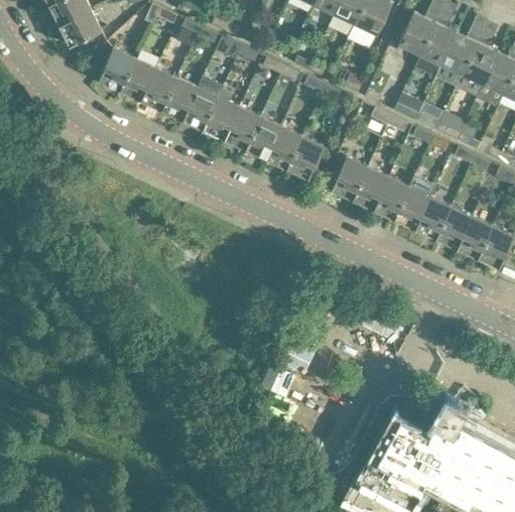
[(92,11),(85,0),(59,0),(47,6),(58,27),(92,11)]
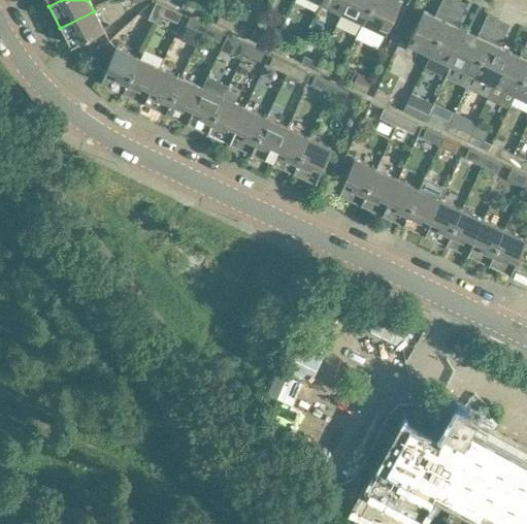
[(342,17),(350,0),(324,0),(321,6),(342,17)]
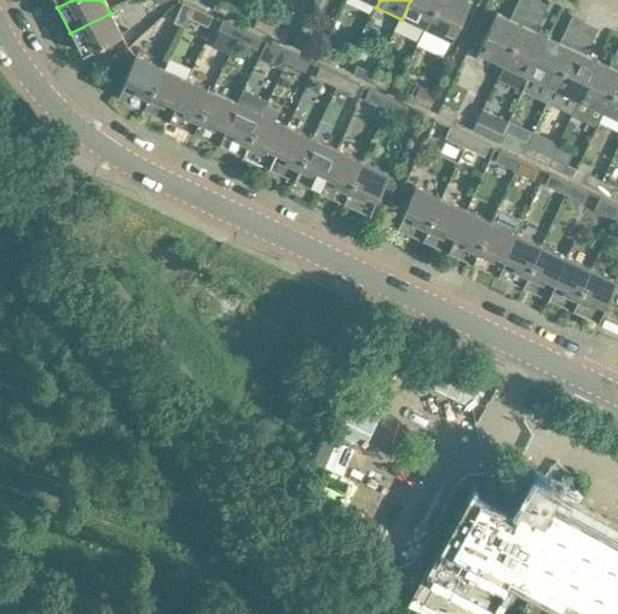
[(427,32),(440,0),(410,0),(402,19),(427,32)]
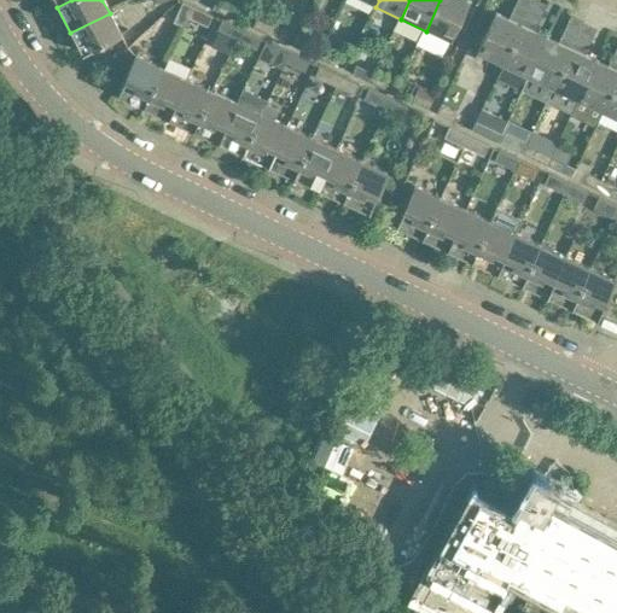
[(470,4),(461,0),(440,0),(426,31),(450,42),(470,4)]
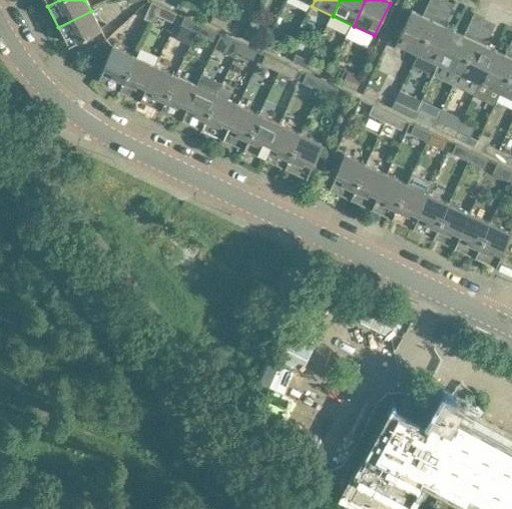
[(157,17),(161,9),(152,5),(145,21),(153,25),(157,17)]
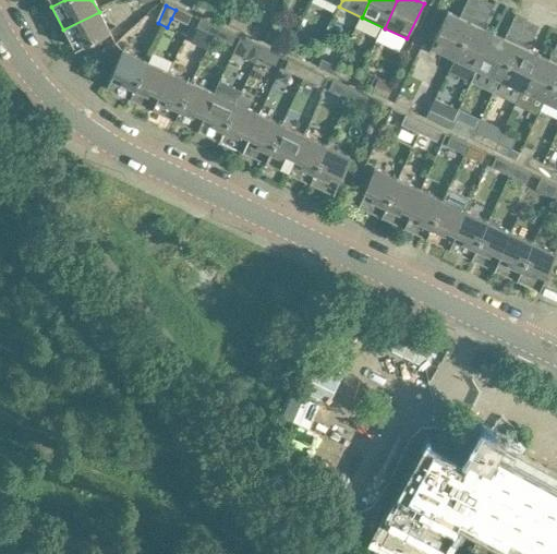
[(216,12),(202,5),(198,13),(212,20),(216,12)]
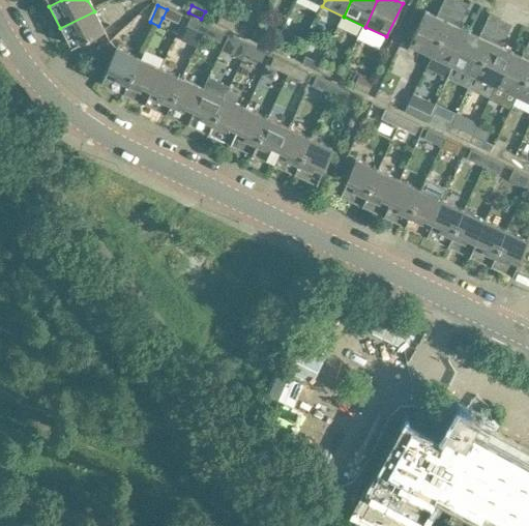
[(179,26),(183,17),(167,9),(163,18),(179,26)]
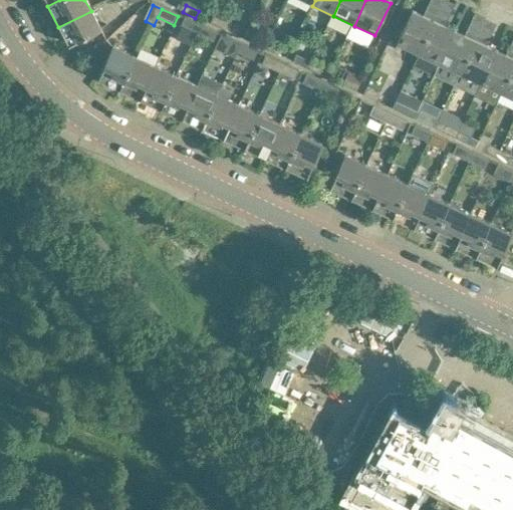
[(101,31),(91,11),(58,27),(68,47),(101,31)]
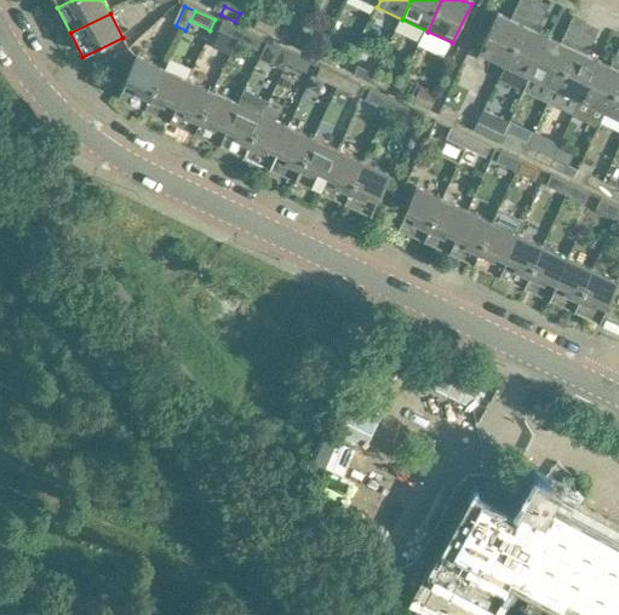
[(505,68),(525,29),(498,16),(480,56),(505,68)]
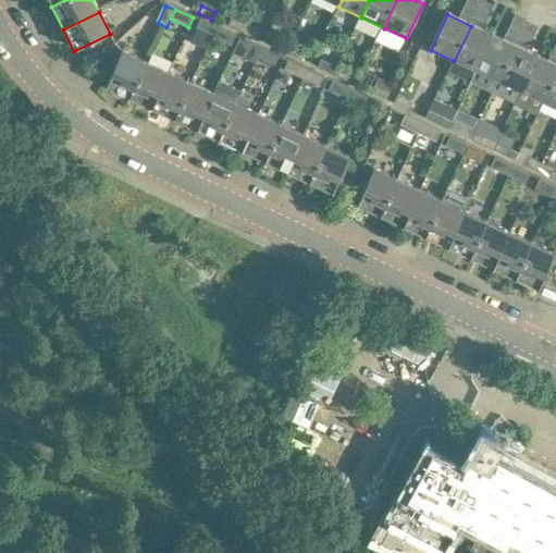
[(244,35),(247,27),(233,21),(230,28),(244,35)]
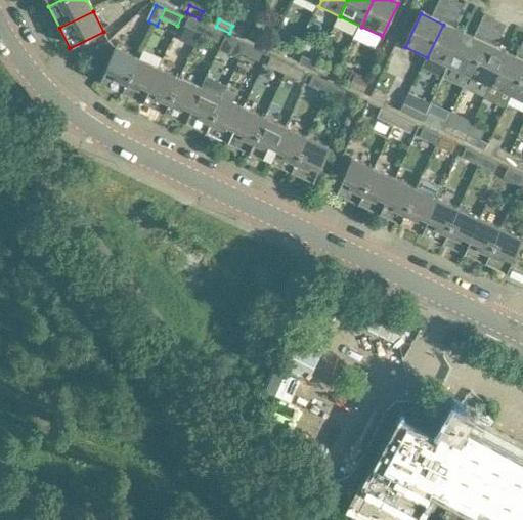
[(202,38),(206,29),(189,20),(185,30),(202,38)]
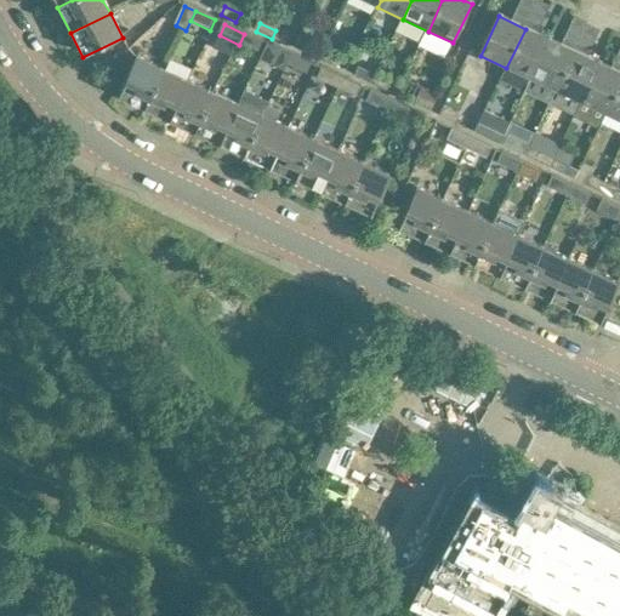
[(550,40),(525,29),(506,68),(532,80),(550,40)]
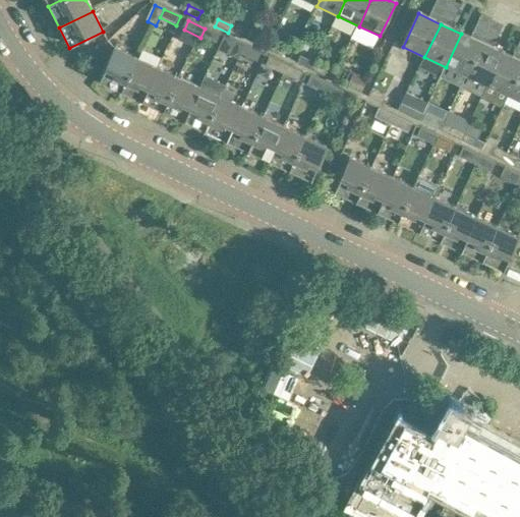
[(244,32),(231,25),(228,33),(241,39),(244,32)]
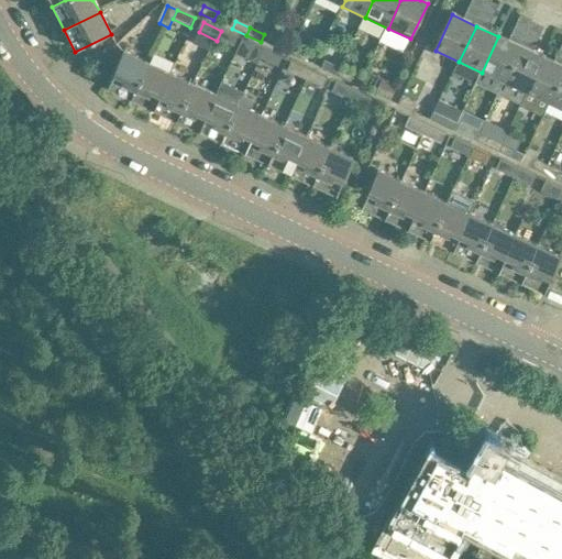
[(240,40),(221,31),(217,41),(235,48),(240,40)]
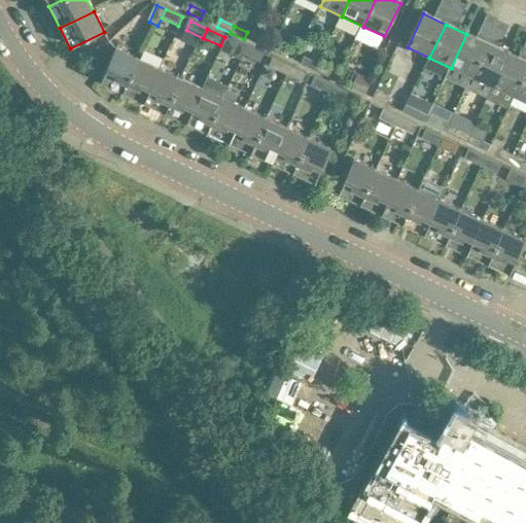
[(451,68),(445,80),(466,91),(488,44),(466,34),(451,68)]
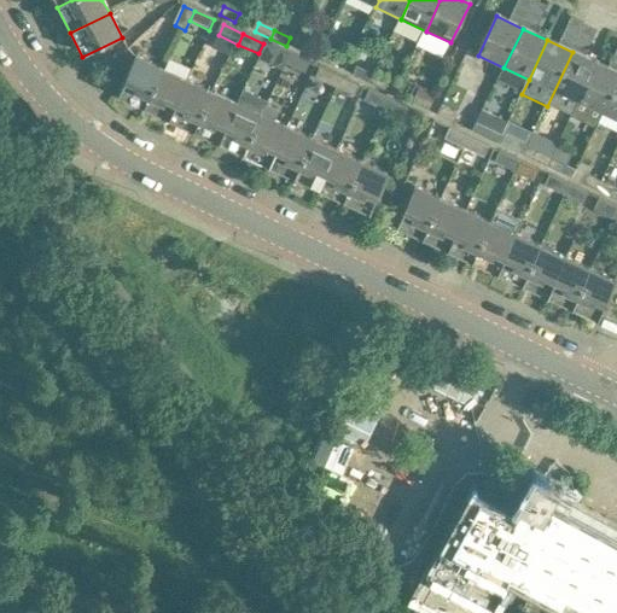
[(287,68),(292,57),(267,45),(258,62),(285,74),(287,68)]
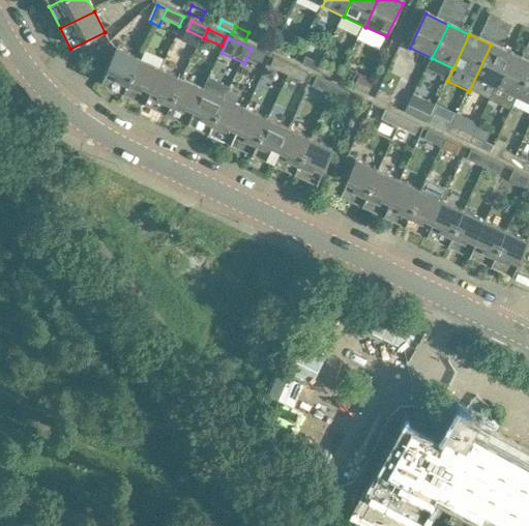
[(274,54),(278,47),(264,40),(261,48),(274,54)]
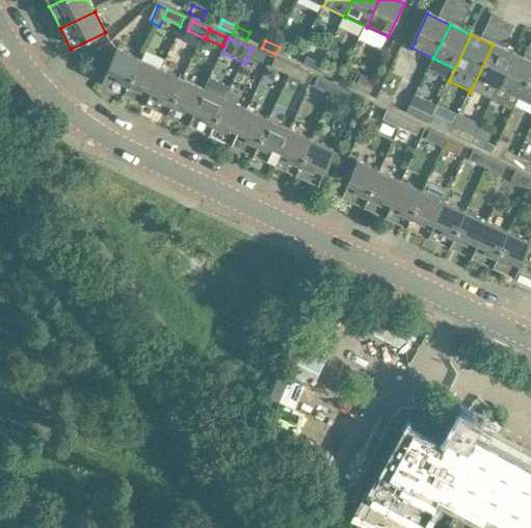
[(493,45),(471,91),(493,102),(514,55),(493,45)]
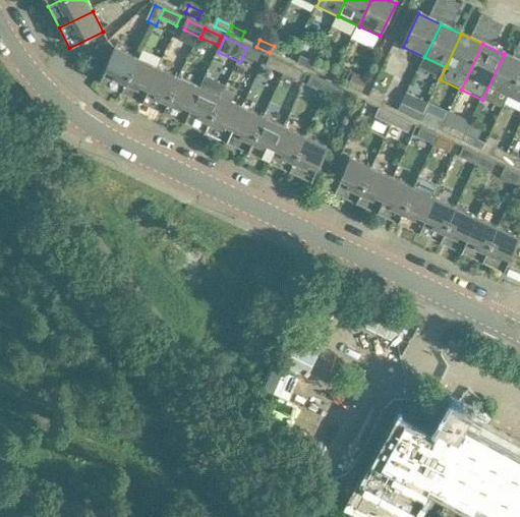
[(287,52),(274,46),(270,53),(283,59),(287,52)]
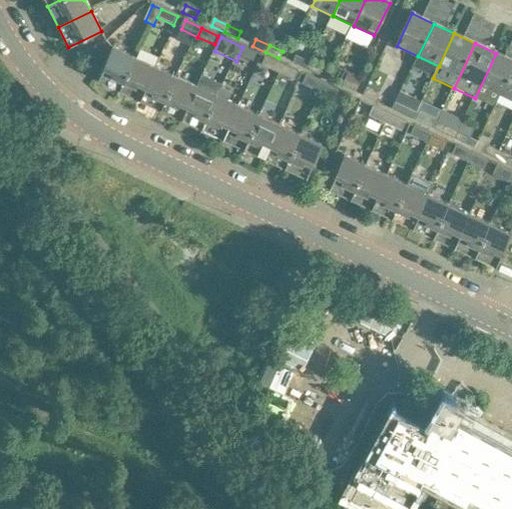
[(259,55),(242,47),(238,56),(254,63),(259,55)]
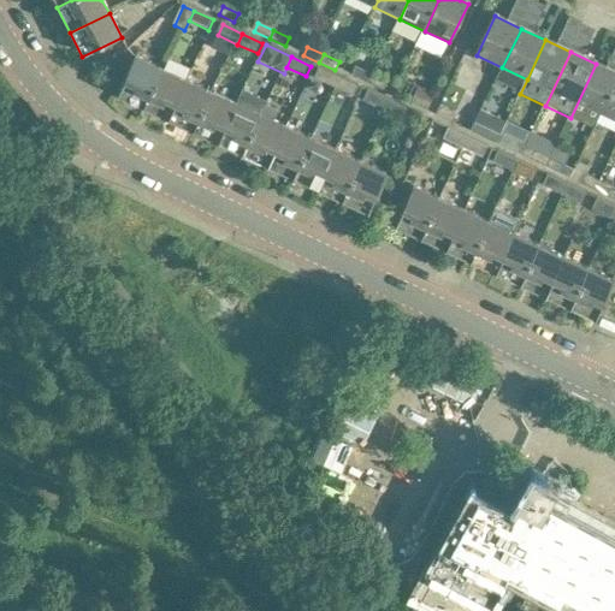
[(143,110),(161,71),(136,59),(117,98),(143,110)]
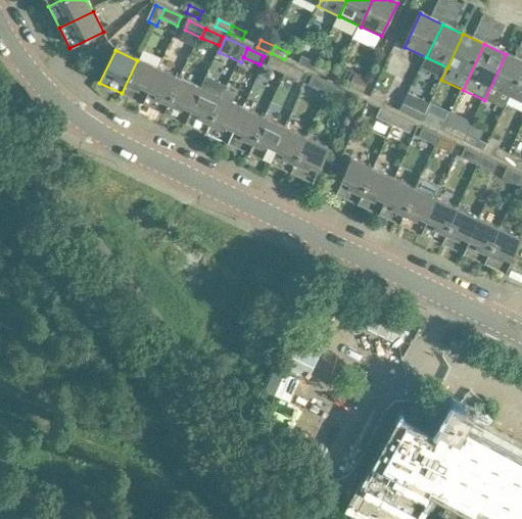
[(521,61),(506,54),(484,100),(505,110),(511,97),(521,73),(521,61)]
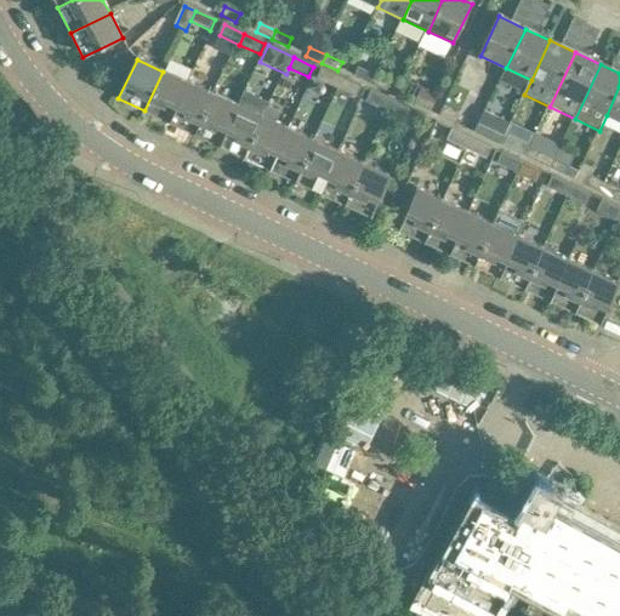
[(373,87),(376,79),(360,70),(357,80),(373,87)]
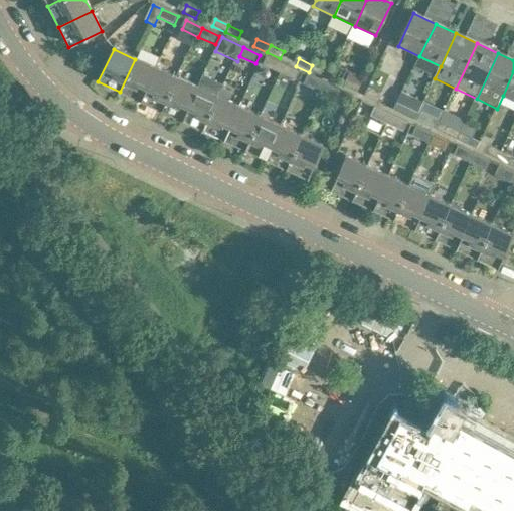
[(140,102),(156,68),(135,59),(120,92),(140,102)]
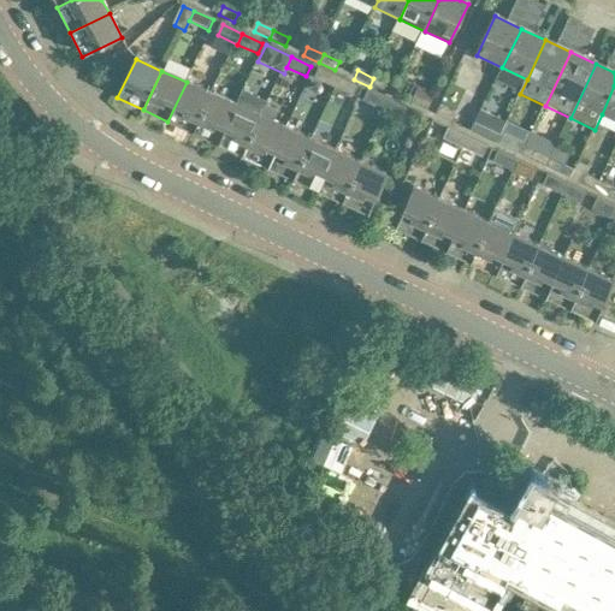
[(335,90),(339,79),(321,71),(317,81),(335,90)]
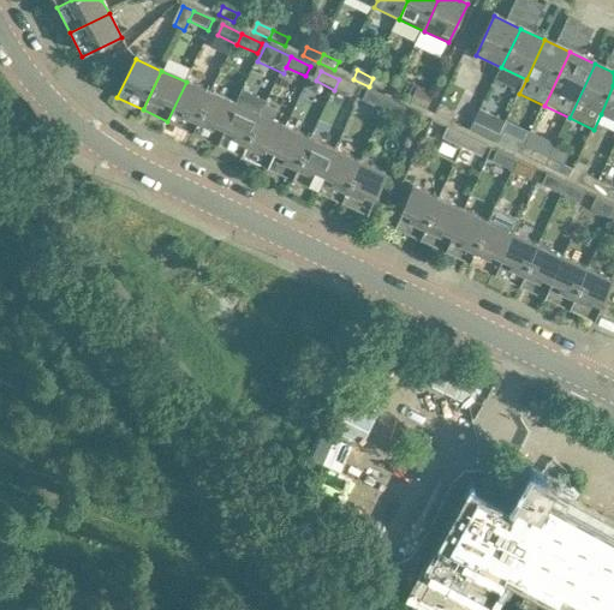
[(388,85),(373,78),(369,87),(385,94),(388,85)]
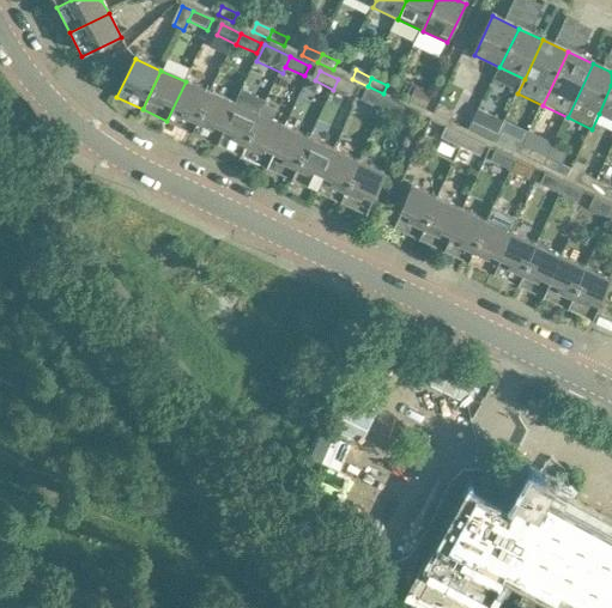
[(358,89),(338,79),(333,90),(353,99),(358,89)]
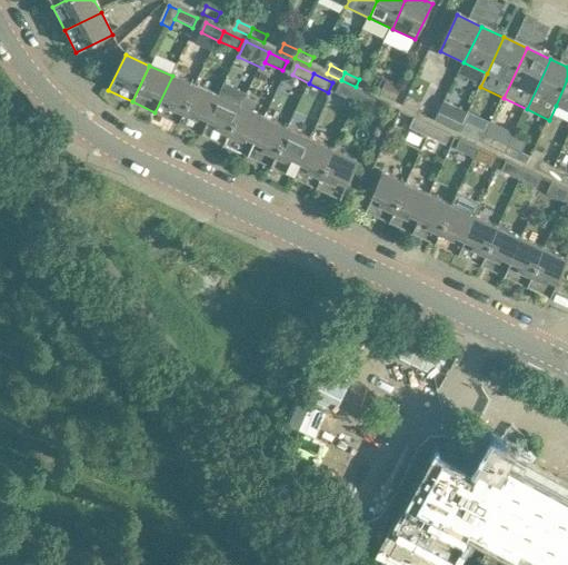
[(178,124),(195,87),(172,76),(155,112),(178,124)]
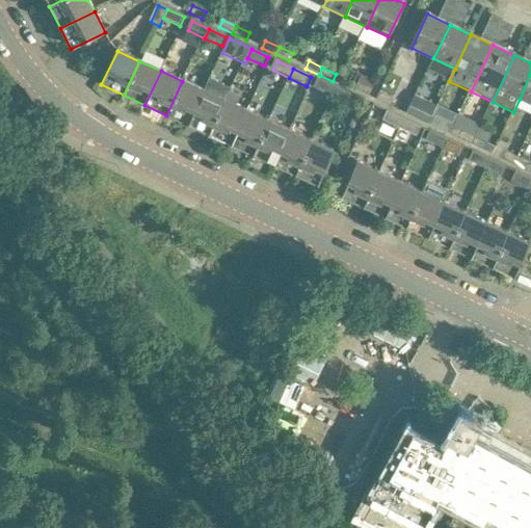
[(530,74),(520,99),(530,104),(530,74)]
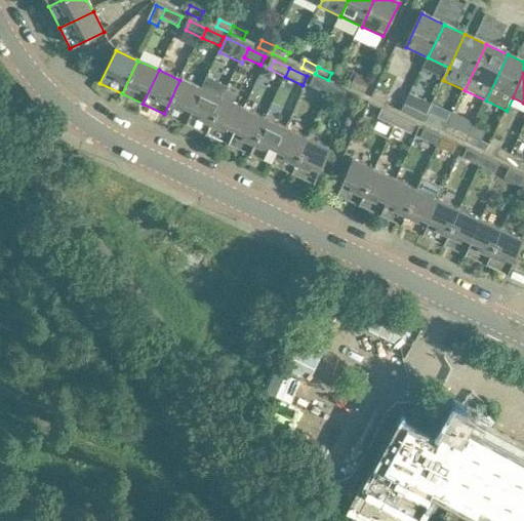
[(206,133),(228,88),(207,79),(202,90),(201,90),(185,123),(206,133)]
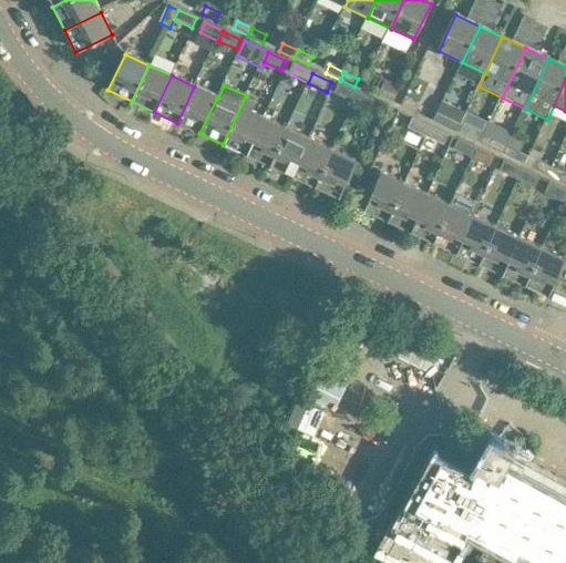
[(199,133),(217,98),(194,86),(177,123),(199,133)]
